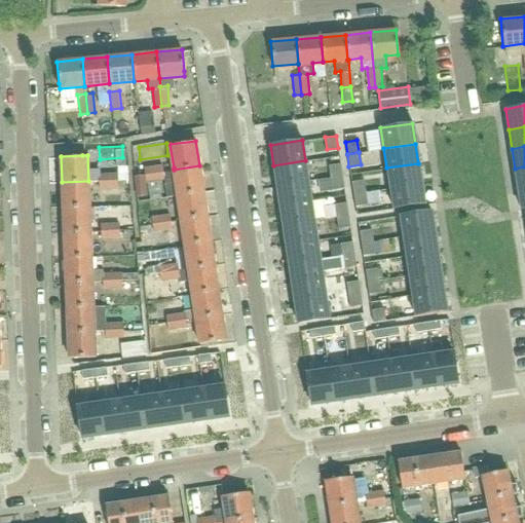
[(308,180),(305,160),(273,165),(276,185),(308,180)]
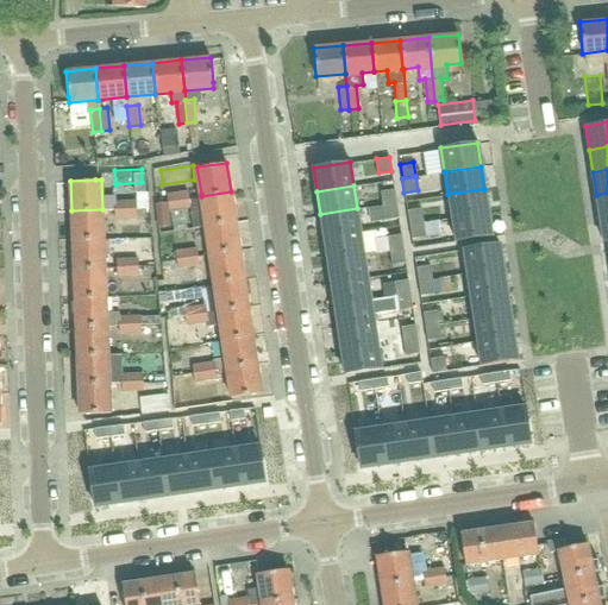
[(189,197),(188,196),(187,188),(167,191),(168,201),(189,197)]
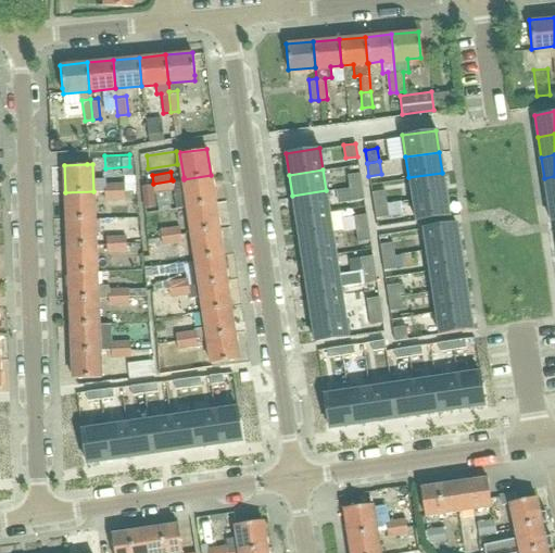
[(360,172),(348,174),(350,187),(362,185),(360,172)]
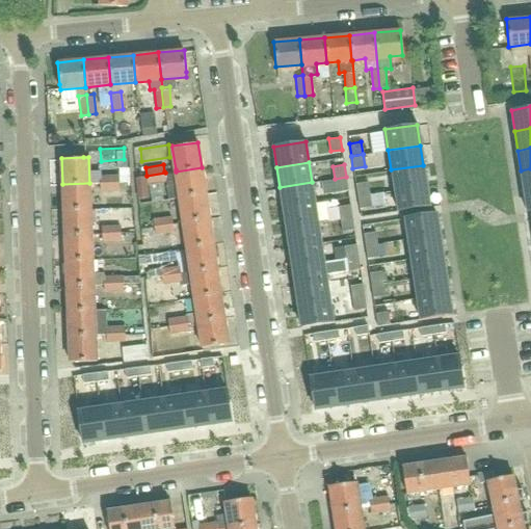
[(394,189),(426,184),(423,165),(391,169),(394,189)]
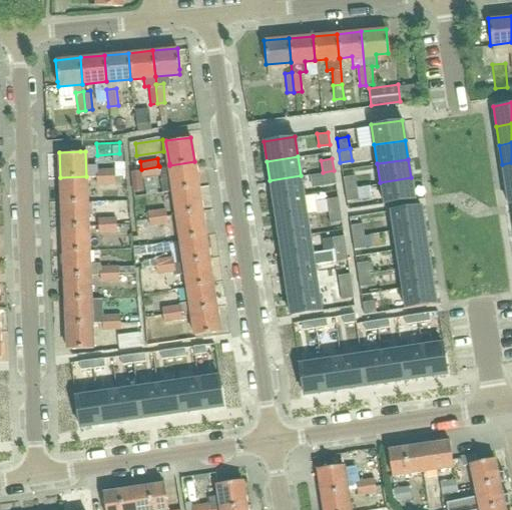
[(169,163),(158,165),(159,166),(141,169),(142,176),(159,173),(162,191),(173,189),(197,185),(194,161),(169,165),(169,163)]
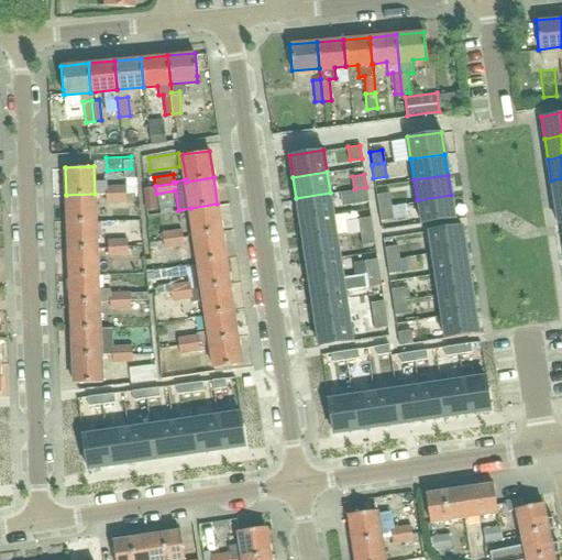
[(561,178),(551,180),(554,201),(561,199),(561,178)]
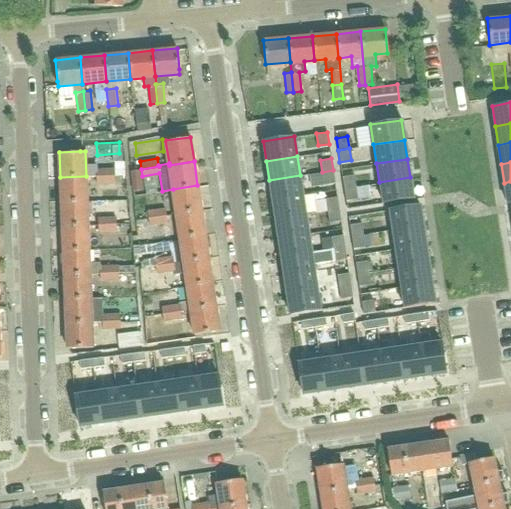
[(131,191),(142,190),(140,170),(130,170),(131,191)]
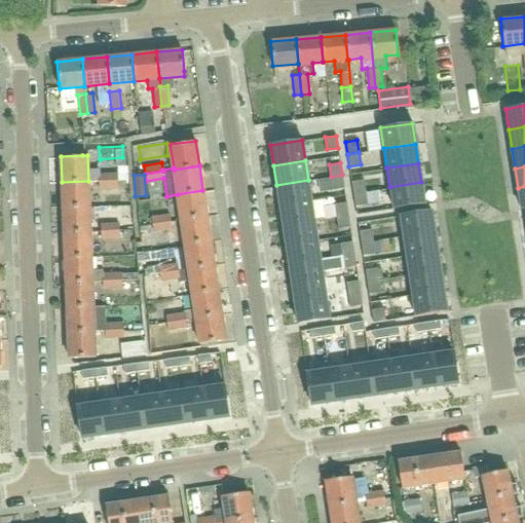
[(344,187),(342,175),(331,177),(333,189),(344,187)]
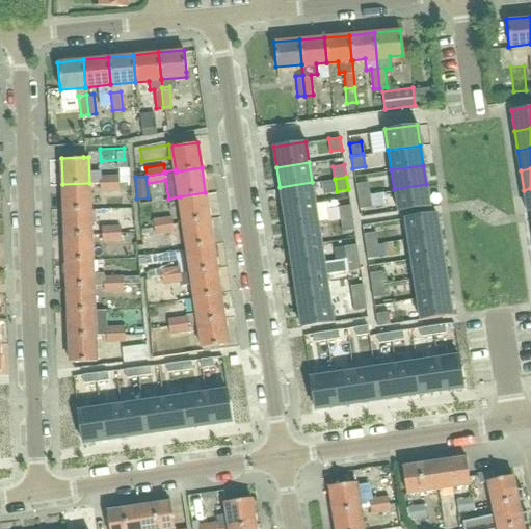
[(367,181),(355,183),(356,195),(369,193),(367,181)]
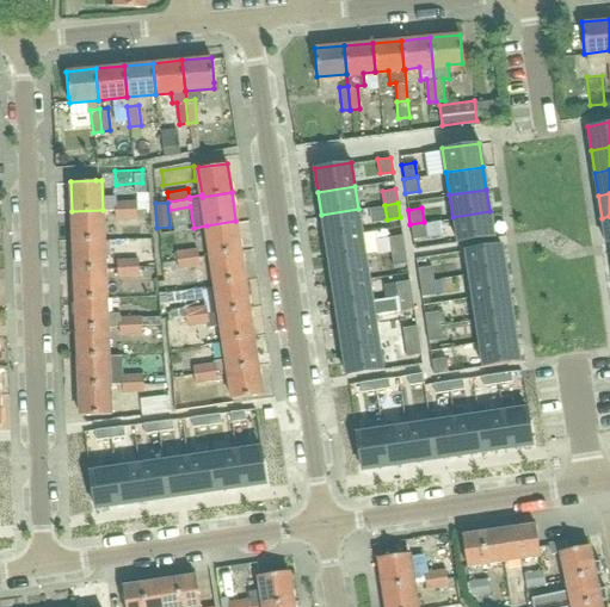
[(321,215),(324,237),(362,231),(358,209),(321,215)]
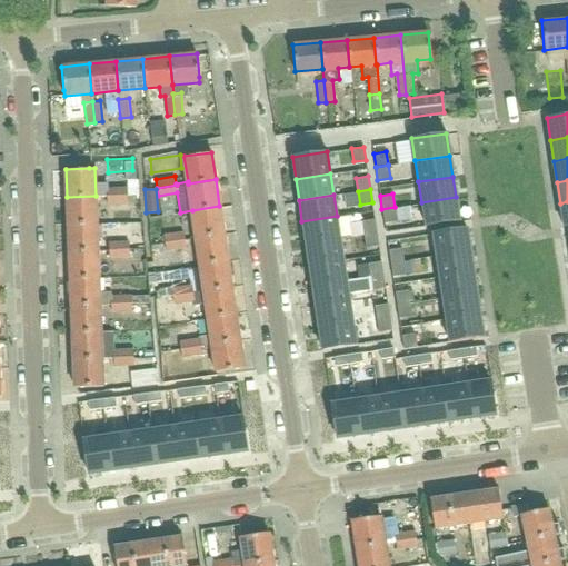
[(96,196),(67,197),(68,224),(97,222),(96,196)]
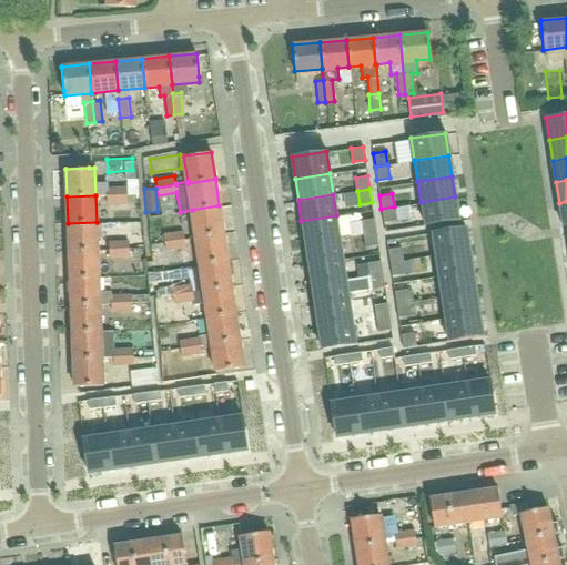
[(455,197),(421,202),(424,224),(458,219),(455,197)]
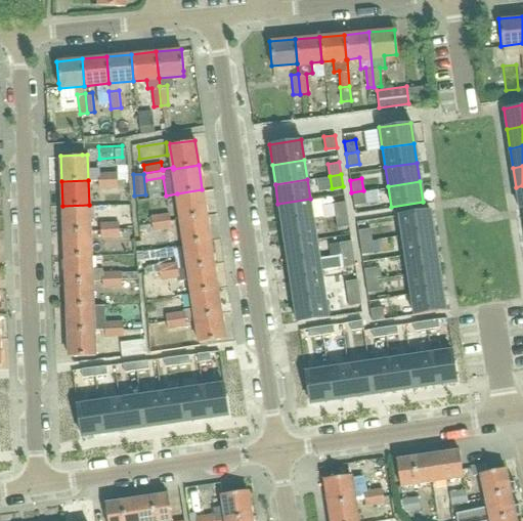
[(180,218),(206,214),(202,189),(177,193),(178,206),(180,218)]
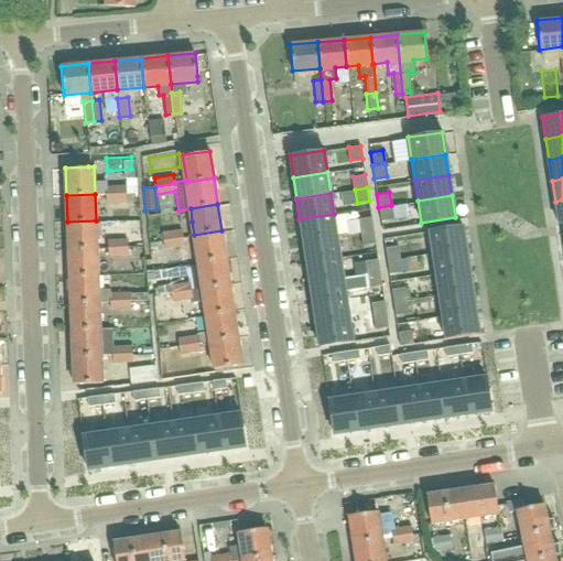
[(392,218),(391,205),(378,207),(380,220),(392,218)]
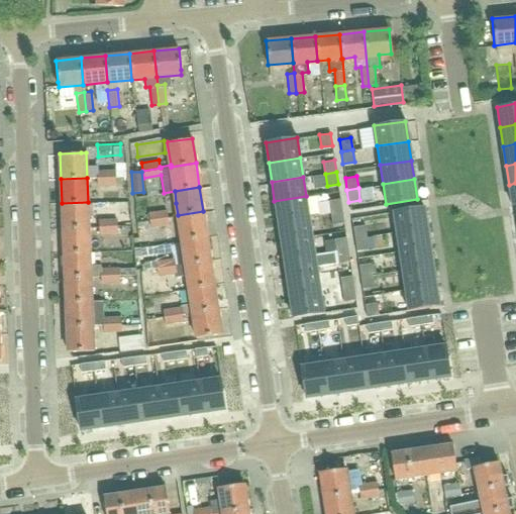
[(308,215),(306,196),(274,201),(277,220),(308,215)]
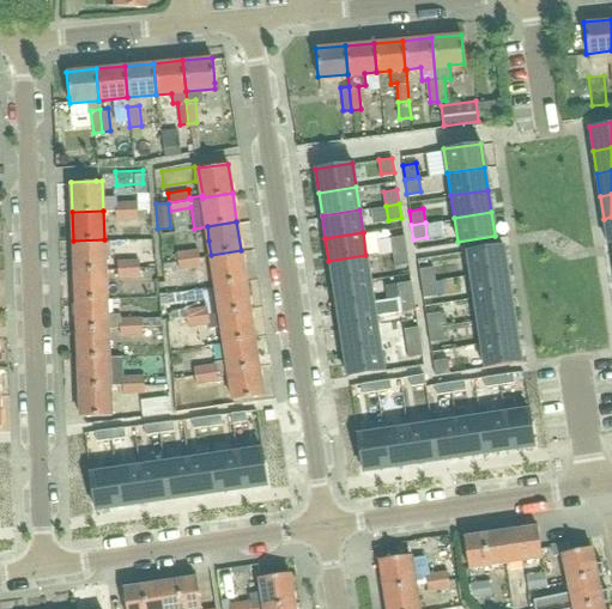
[(393,251),(406,249),(404,235),(391,237),(393,251)]
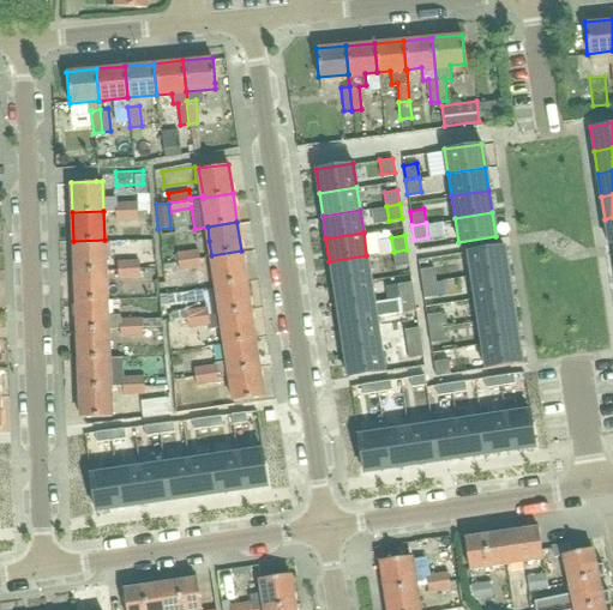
[(104,240),(73,241),(74,270),(106,269),(104,240)]
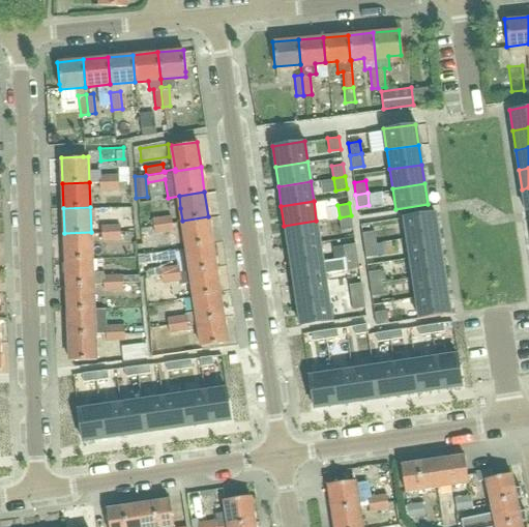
[(406,237),(438,233),(435,212),(402,216),(406,237)]
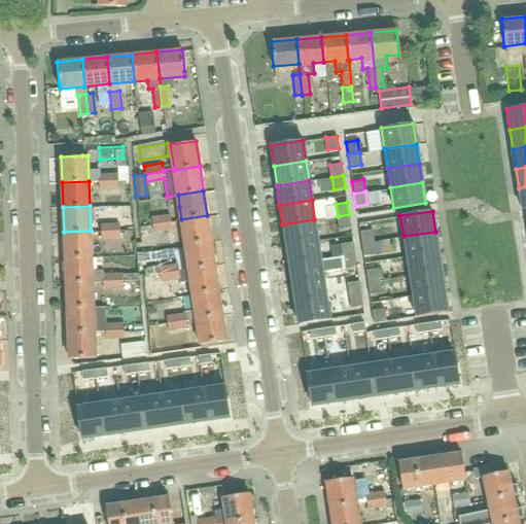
[(171,220),(170,212),(150,215),(152,223),(171,220)]
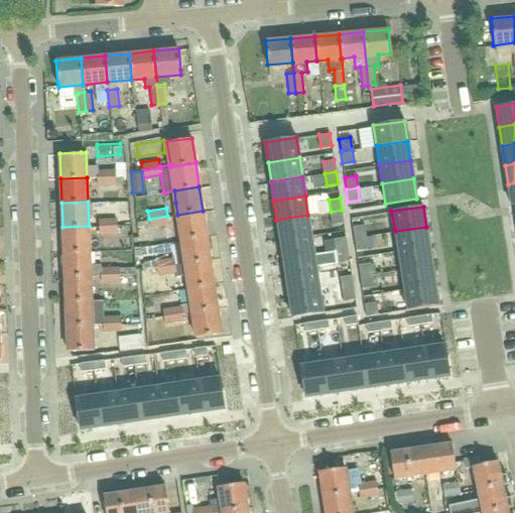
[(342,210),(331,212),(333,223),(344,222),(342,210)]
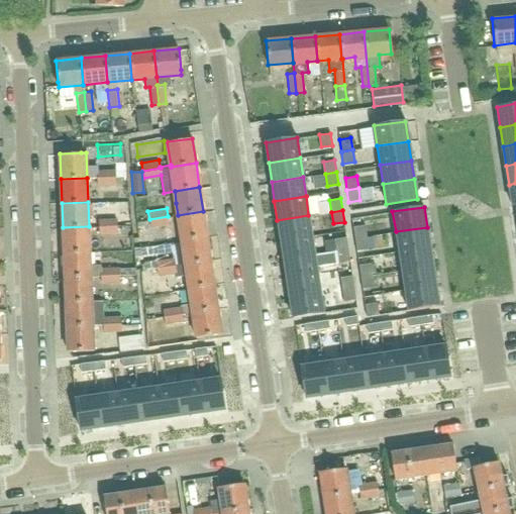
[(178,215),(182,239),(207,235),(203,211),(178,215)]
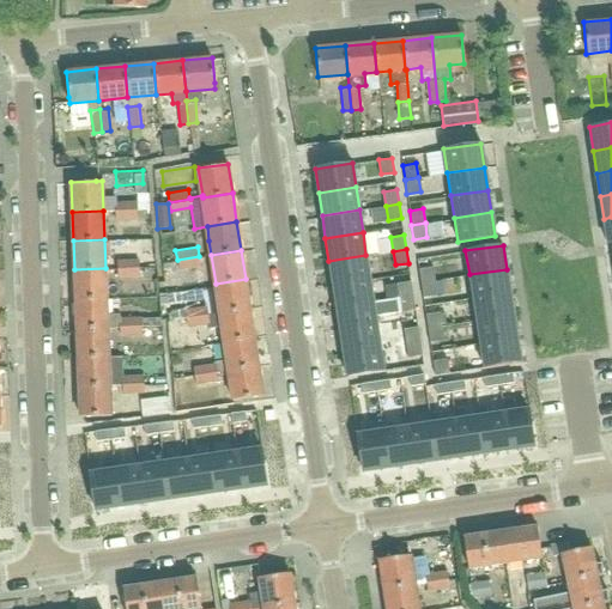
[(328,261),(332,284),(369,278),(365,255),(328,261)]
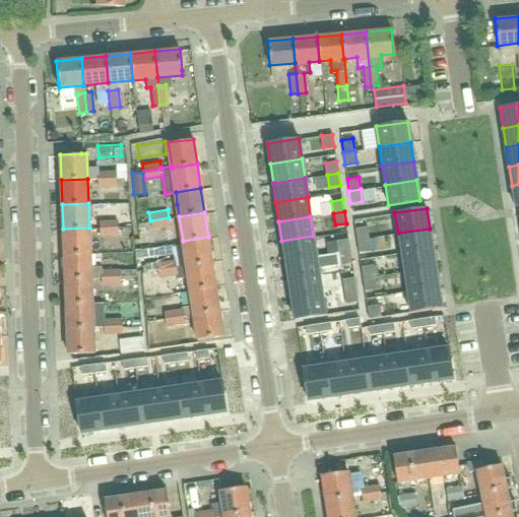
[(170,224),(169,217),(150,220),(151,228),(170,224)]
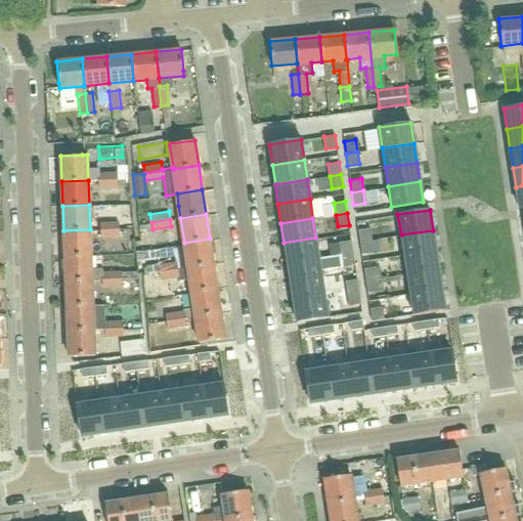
[(357,228),(359,241),(371,240),(368,227),(357,228)]
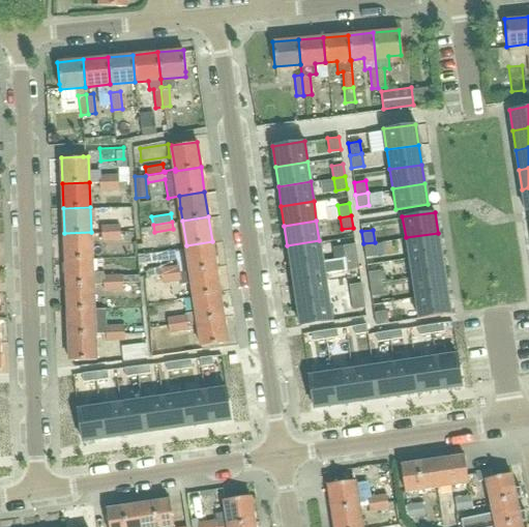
[(91,232),(64,233),(65,259),(92,258),(91,232)]
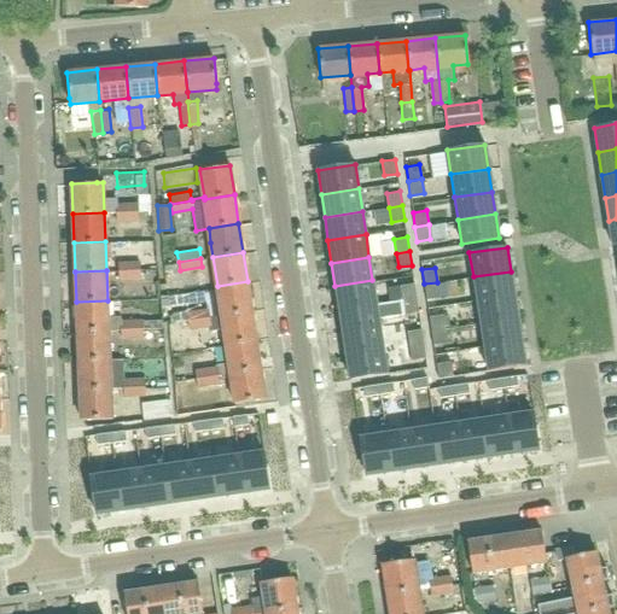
[(514,294),(511,272),(473,276),(476,299),(514,294)]
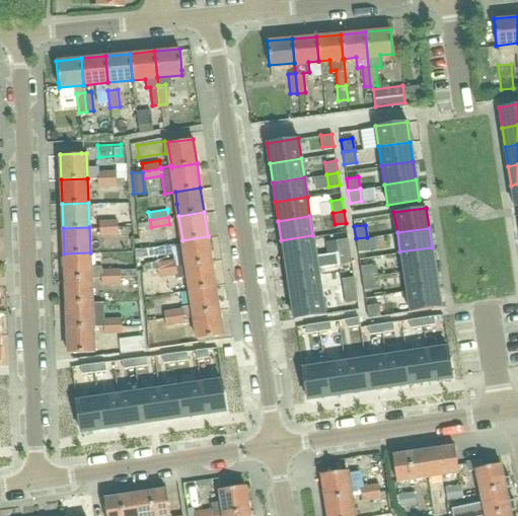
[(315,254),(312,235),(281,240),(284,260),(315,254)]
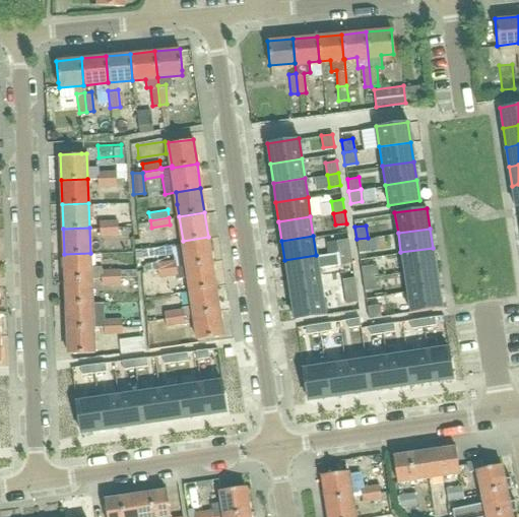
[(156,261),(157,269),(211,261),(208,237),(183,241),(183,242),(171,244),(173,258),(156,261)]
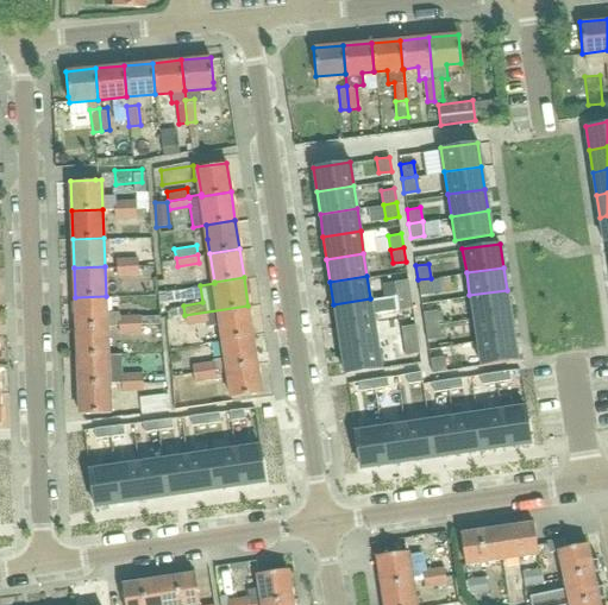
[(408,278),(395,279),(396,294),(411,292),(408,278)]
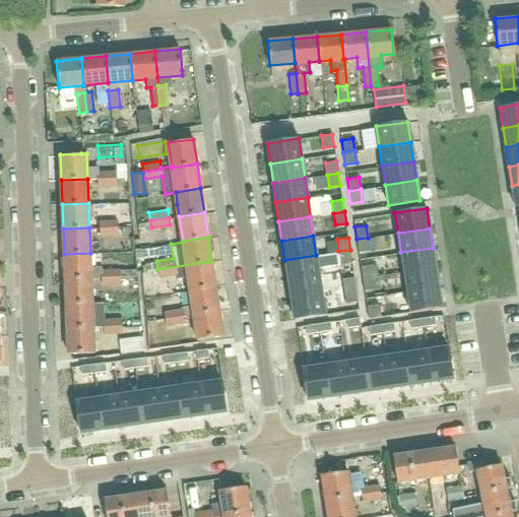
[(370,250),(368,238),(357,239),(359,251),(370,250)]
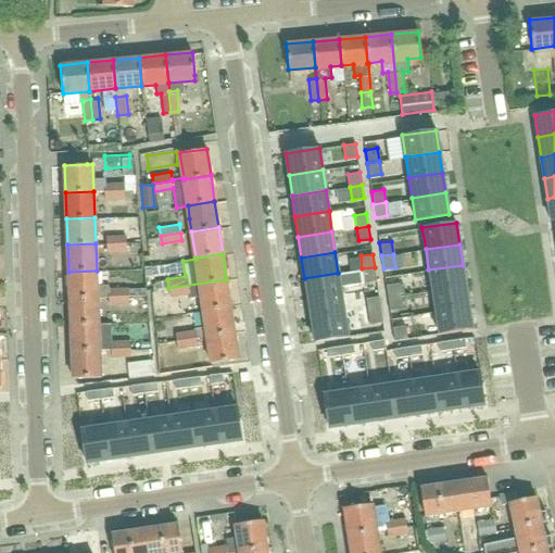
[(428,269),(431,290),(465,286),(463,265),(428,269)]
